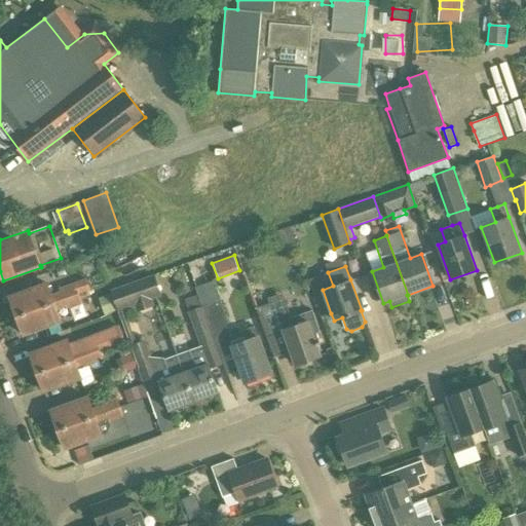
[(154,274),(110,290),(117,311),(135,305),(137,311),(153,305),(151,300),(161,296),(154,274)]
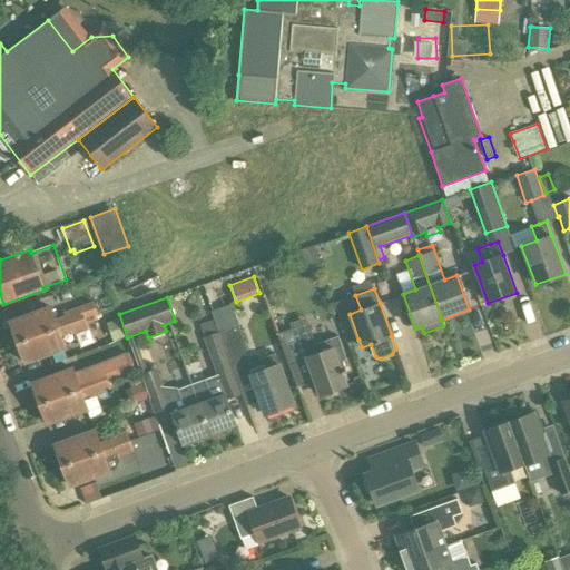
[(50,306),(9,321),(17,342),(97,313),(92,302),(64,312),(65,315),(55,318),(50,306)]
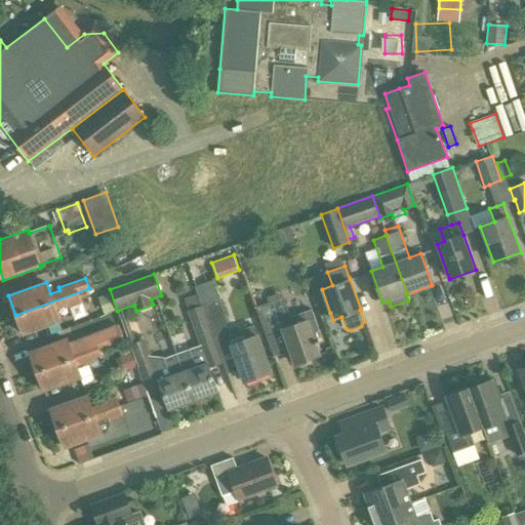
[(89,288),(15,315),(23,334),(59,321),(55,309),(66,306),(67,308),(82,303),(78,292),(89,289),(89,288)]
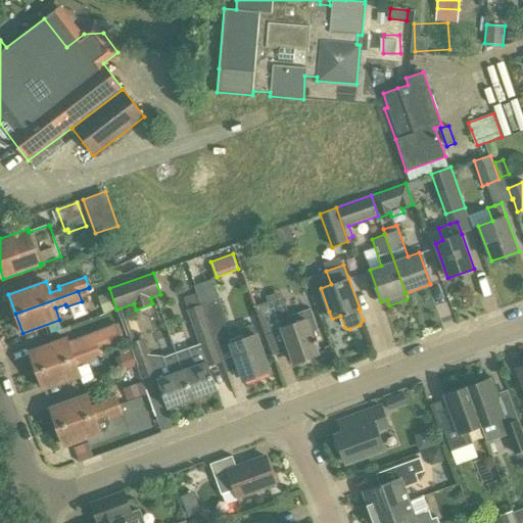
[(268,301),(254,306),(265,334),(281,329),(288,347),(293,363),(318,353),(313,340),(317,338),(314,331),(318,329),(314,317),(311,307),(304,310),(289,316),(281,291),(266,296),(268,301)]
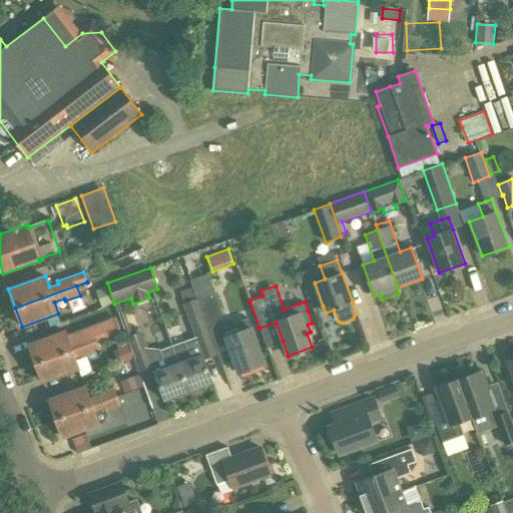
[(107,287),(96,291),(101,307),(113,303),(107,287)]
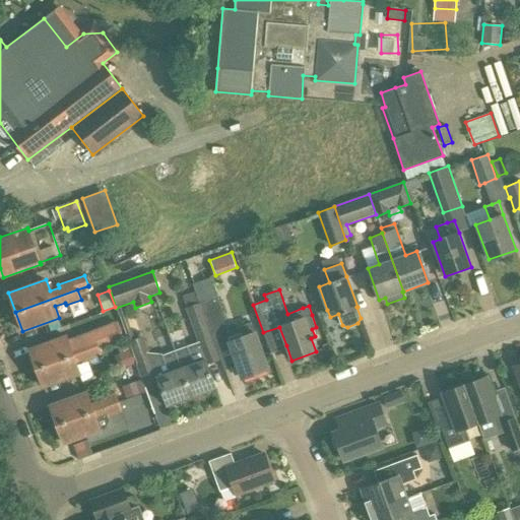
[(217,297),(200,303),(208,326),(222,321),(225,320),(217,297)]
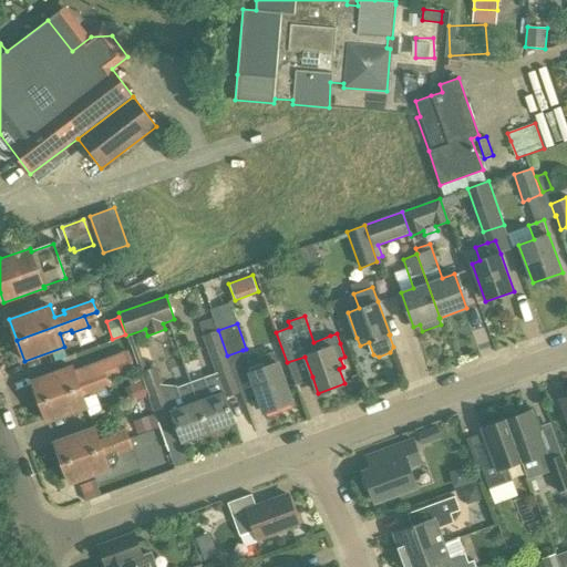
[(204,378),(191,382),(208,433),(235,423),(226,400),(241,393),(236,378),(227,356),(218,330),(203,336),(216,373),(223,392),(210,397),(204,378)]
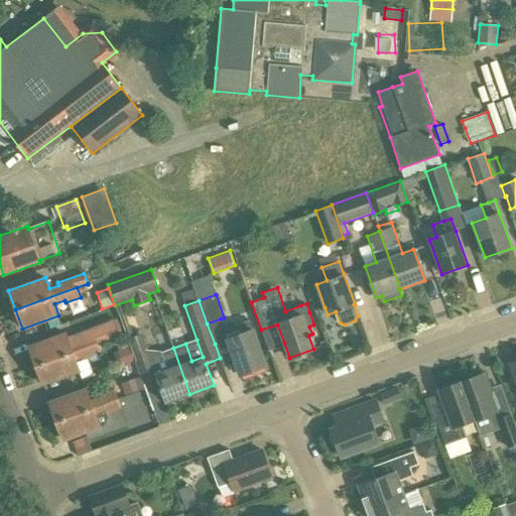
[(116,318),(100,325),(105,341),(122,335),(116,318)]
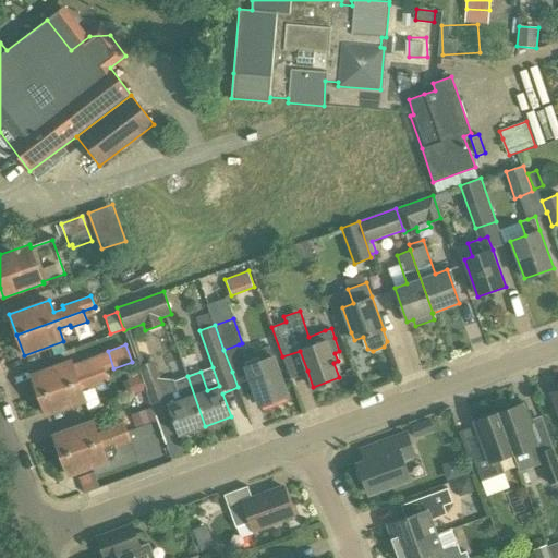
[(246,366),(244,367),(254,392),(258,407),(288,396),(274,356),(269,347),(256,351),(259,362),(246,366)]
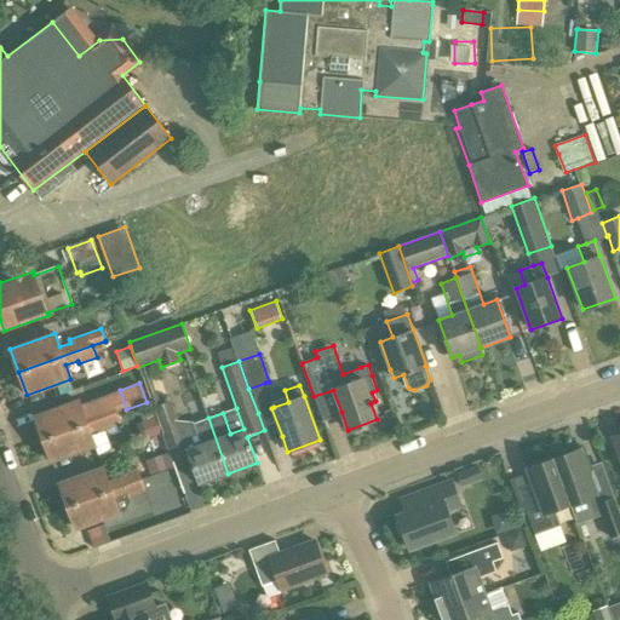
[(79,400),(34,415),(42,440),(116,413),(113,401),(93,407),(91,401),(80,405),(79,400)]
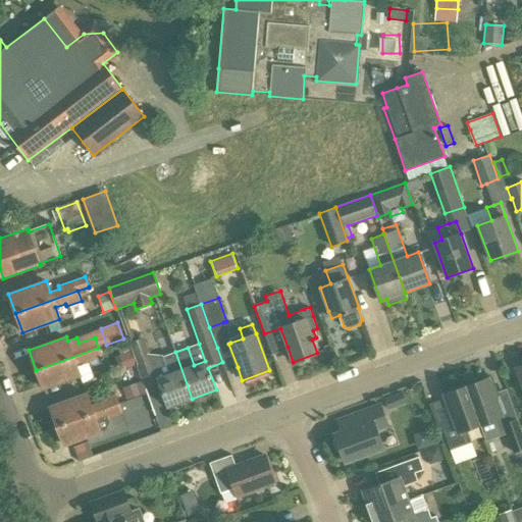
[(144,337),(129,343),(138,365),(136,366),(144,388),(159,382),(161,387),(168,407),(192,399),(175,352),(163,357),(150,355),(144,337)]
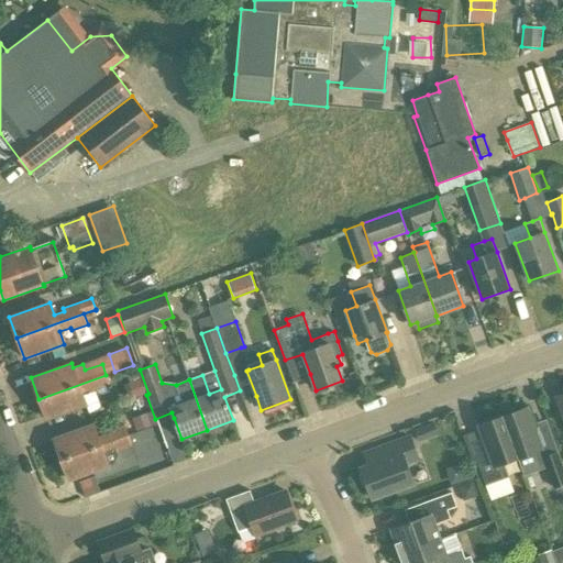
[(106,375),(39,399),(46,419),(86,405),(83,393),(91,389),(92,392),(110,386),(106,375)]
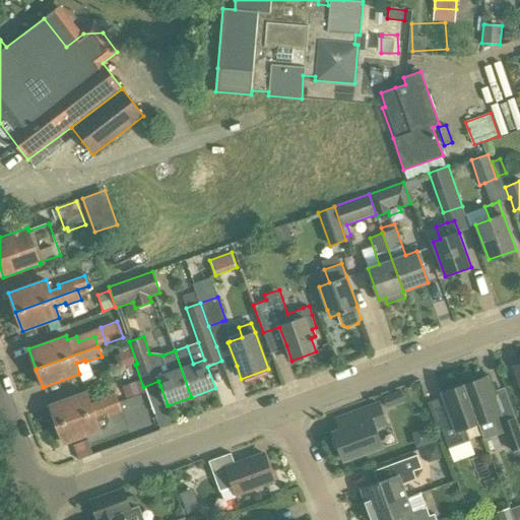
[(130,349),(115,355),(120,369),(135,363),(130,349)]
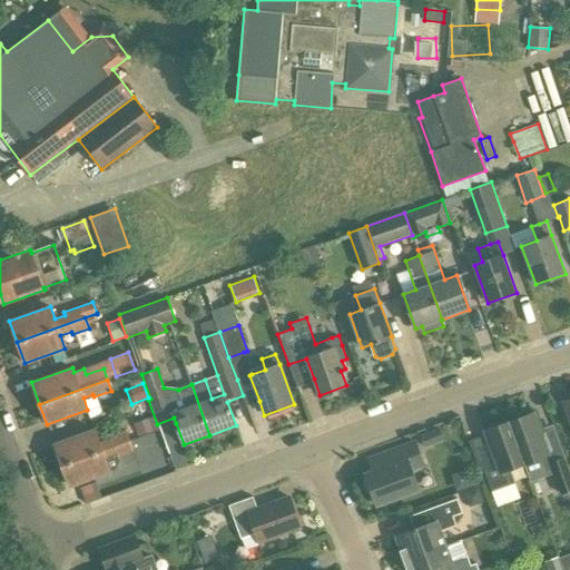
[(533,412),(509,421),(524,463),(541,458),(548,475),(553,473),(561,494),(569,491),(569,472),(564,457),(552,461),(549,454),(533,412)]
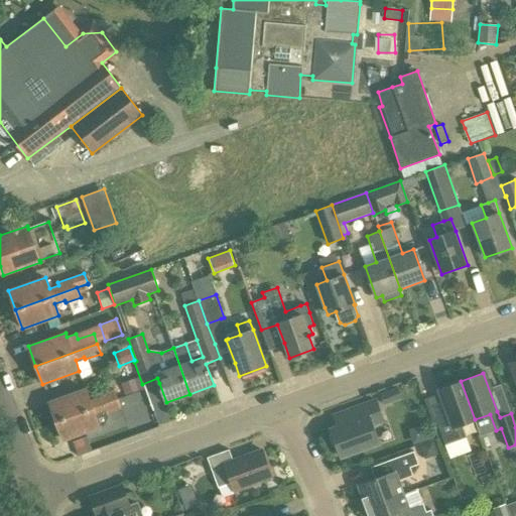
[(438,393),(424,399),(433,423),(436,422),(445,444),(466,437),(462,424),(475,419),(461,381),(437,389),(438,393)]
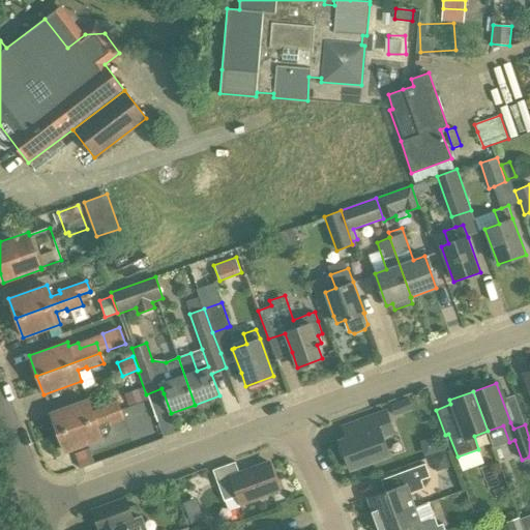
[(408,396),(389,404),(394,417),(413,410),(408,396)]
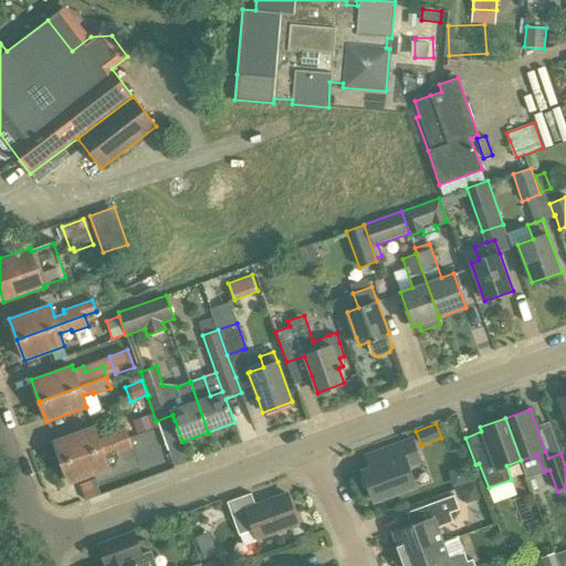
[(94,426),(53,440),(61,462),(128,438),(124,427),(107,433),(108,436),(98,439),(94,426)]
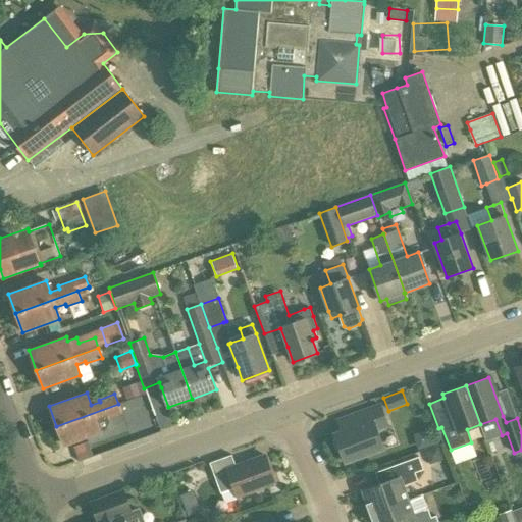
[(340,431),(333,433),(345,463),(383,449),(377,432),(389,428),(385,417),(380,403),(357,411),(362,423),(340,431)]
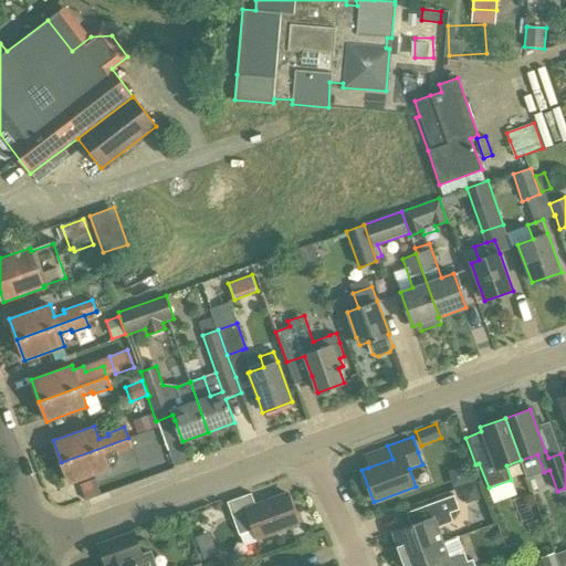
[(128,438),(61,462),(69,483),(109,469),(114,467),(118,457),(117,454),(132,449),(128,438)]
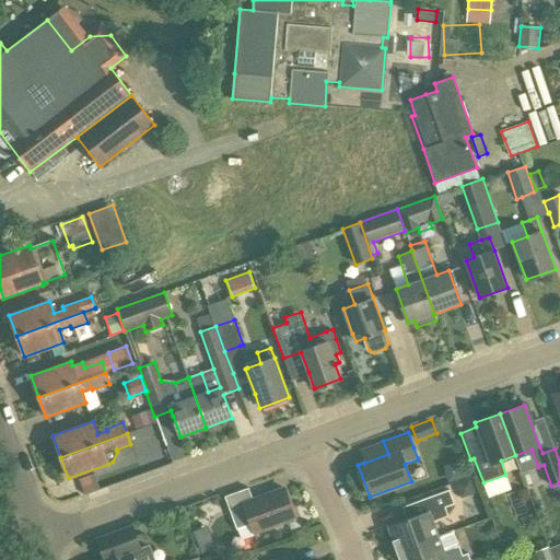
[(86,489),(103,487),(100,471),(84,474),(86,489)]
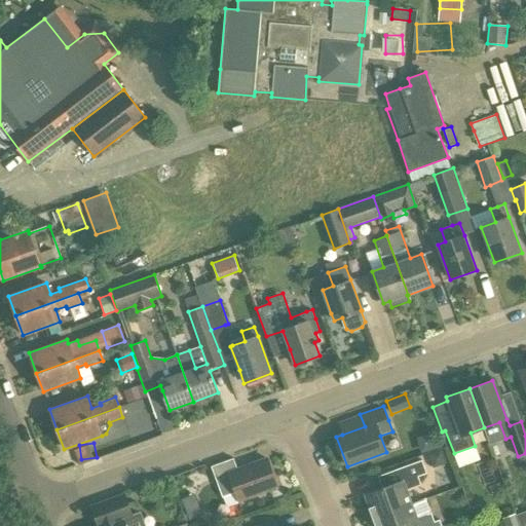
[(444,446),(430,452),(437,465),(450,459),(444,446)]
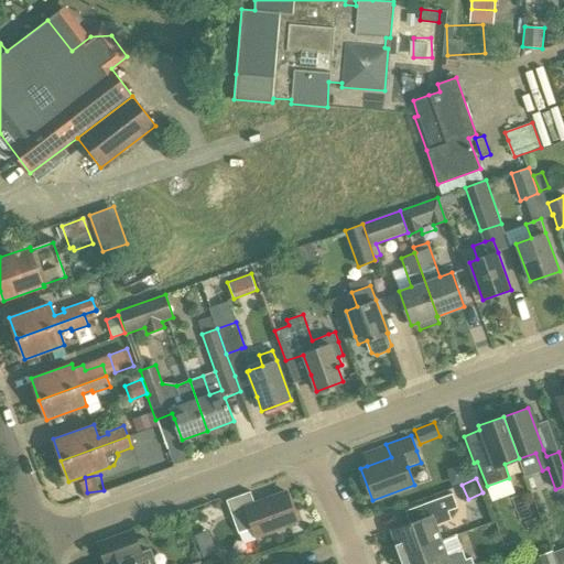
[(250,491),(226,500),(238,534),(253,529),(256,538),(297,522),(285,491),(255,502),(250,491)]
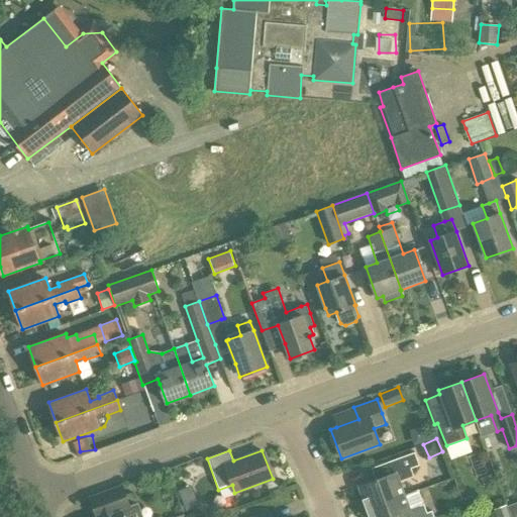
[(363,498),(356,500),(360,511),(405,495),(400,482),(414,477),(411,468),(419,464),(414,452),(391,461),(395,473),(376,480),(357,486),(363,498)]
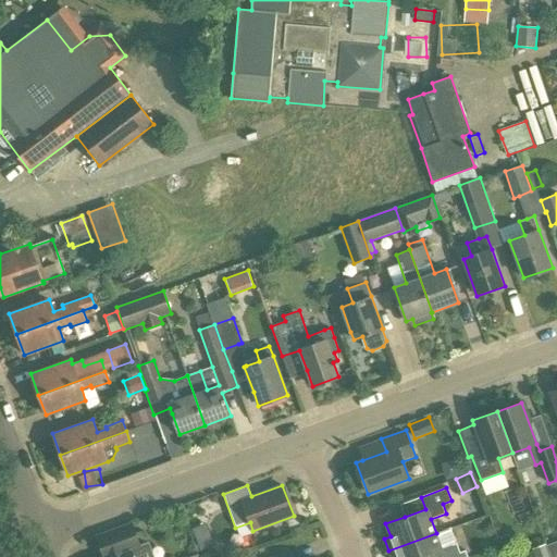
[(114,556),(110,556),(153,556),(149,542),(139,545),(132,522),(107,532),(114,556)]
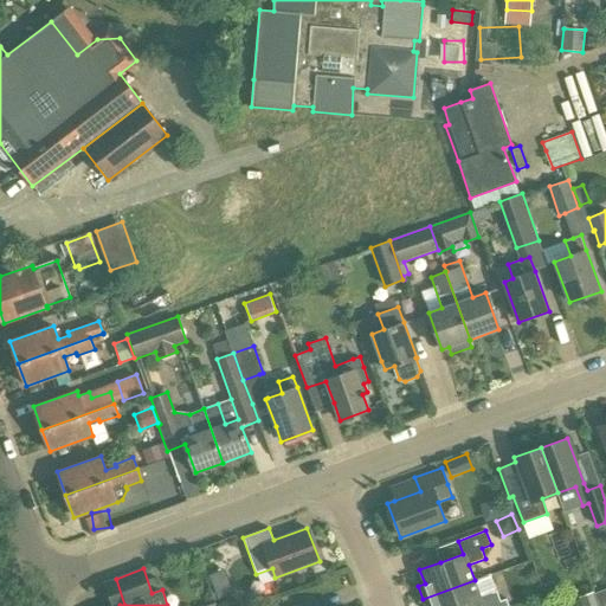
[(475,580),(423,599),(425,605),(508,605),(507,599),(500,601),(496,591),(481,597),(475,580)]
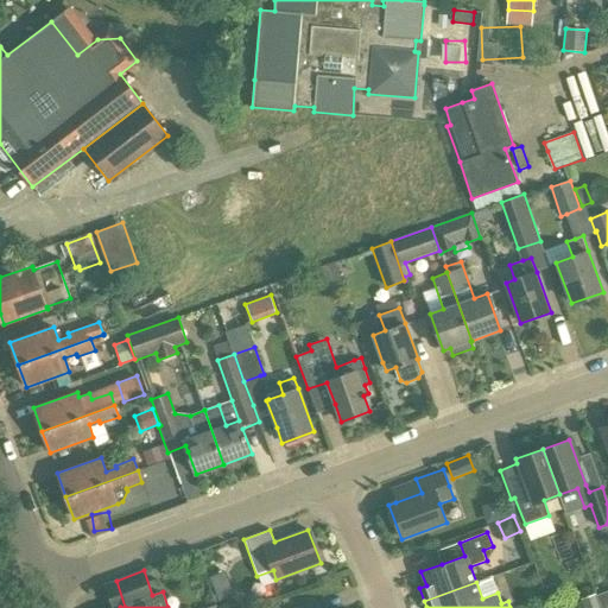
[(600,607),(595,594),(581,599),(583,607),(600,607)]
